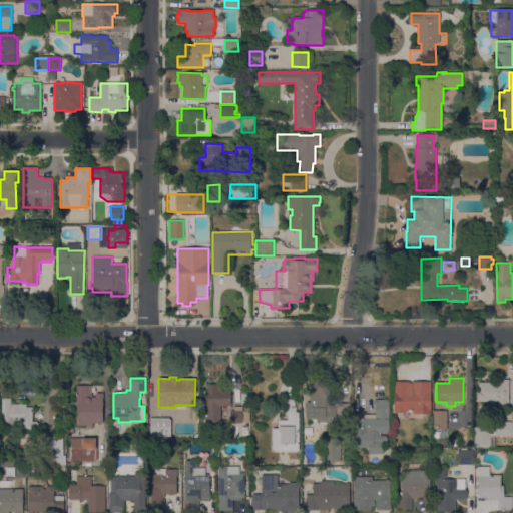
[(329,379),(329,411),(327,411),(327,413),(322,413),(322,414),(312,414),(312,410),(310,410),(310,393),(306,393),(306,379),(329,379)]
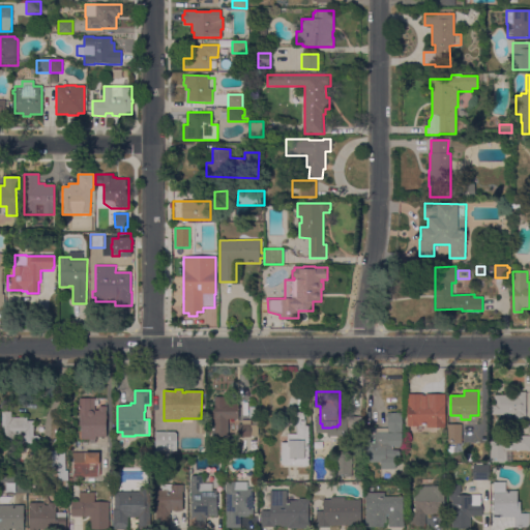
[(525,421),(514,420),(514,414),(510,414),(510,417),(506,417),(506,415),(491,414),(491,404),(494,404),(494,394),(504,394),(504,391),(526,392),(525,421)]
